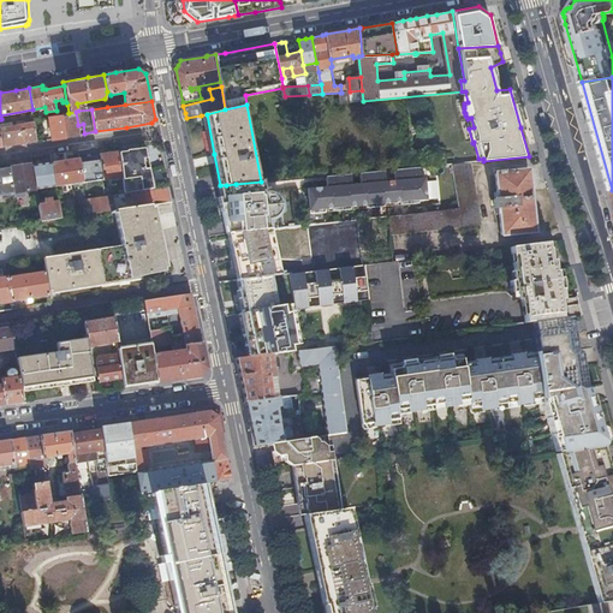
[(60,114),(49,115),(53,138),(66,136),(79,134),(78,125),(76,112),(69,113),(60,114)]
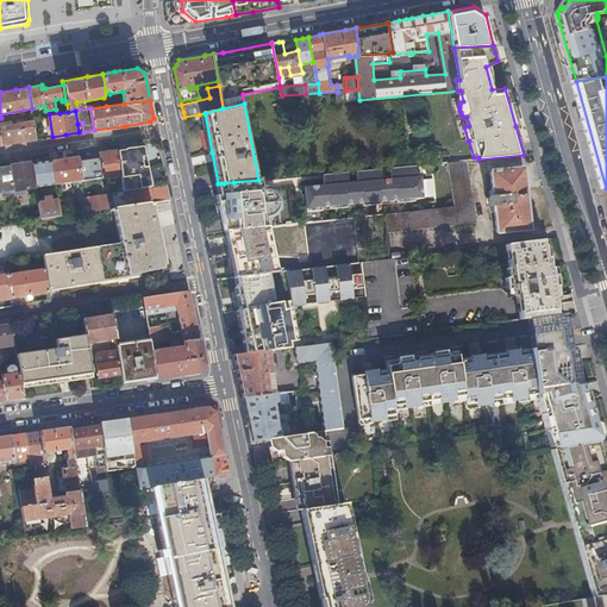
[(0,126),(0,136),(1,144),(18,142),(37,138),(35,121),(23,123),(23,118),(17,119),(18,124),(13,124),(0,126)]
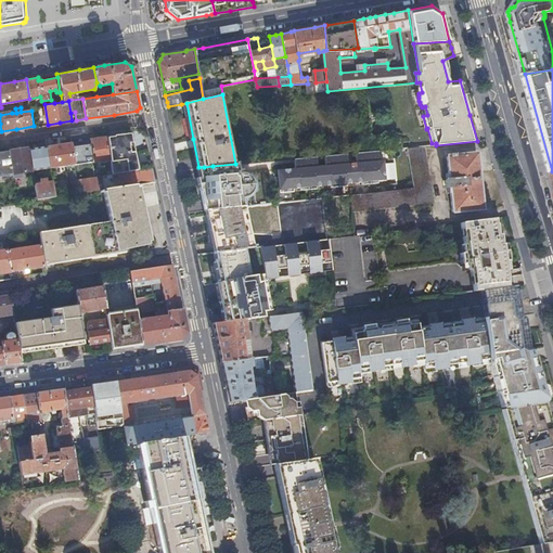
[(131,133),(107,137),(111,158),(114,174),(139,169),(136,151),(134,148),(131,133)]
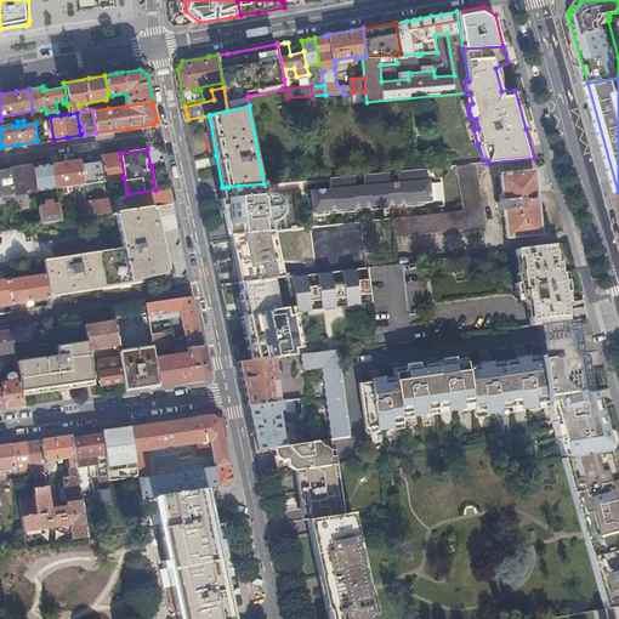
[(101,155),(104,180),(124,177),(120,153),(111,154),(101,155)]
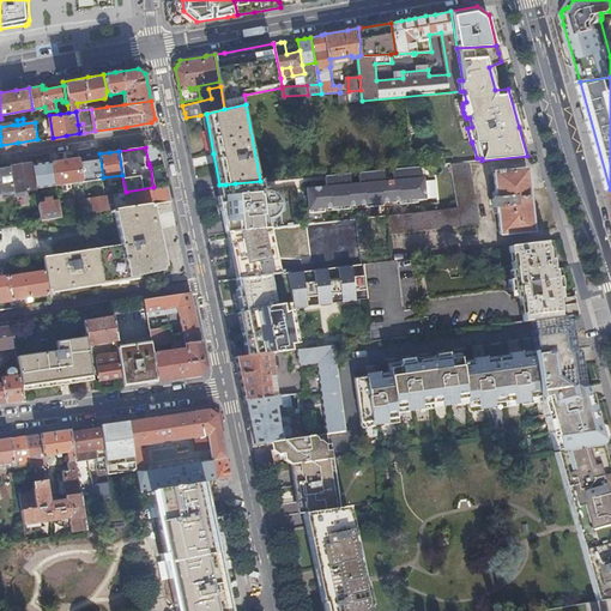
[(90,156),(79,157),(83,181),(103,177),(100,153),(90,156)]
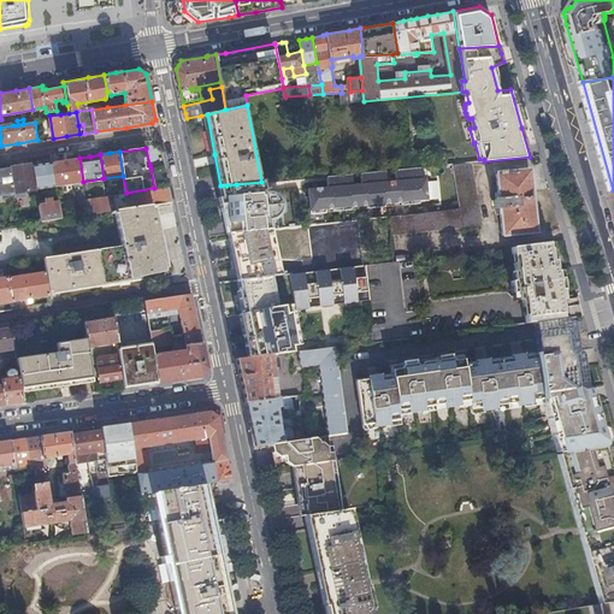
[(80,182),(82,199),(86,199),(83,182),(80,158),(68,159),(53,161),(57,186),(80,182)]
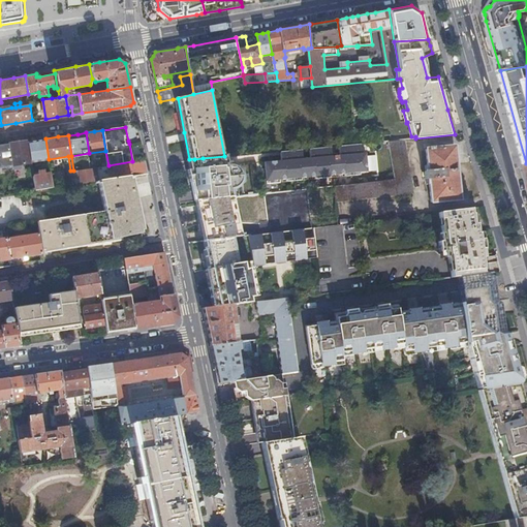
[(29,142),(32,162),(49,159),(45,138),(38,140),(29,142)]
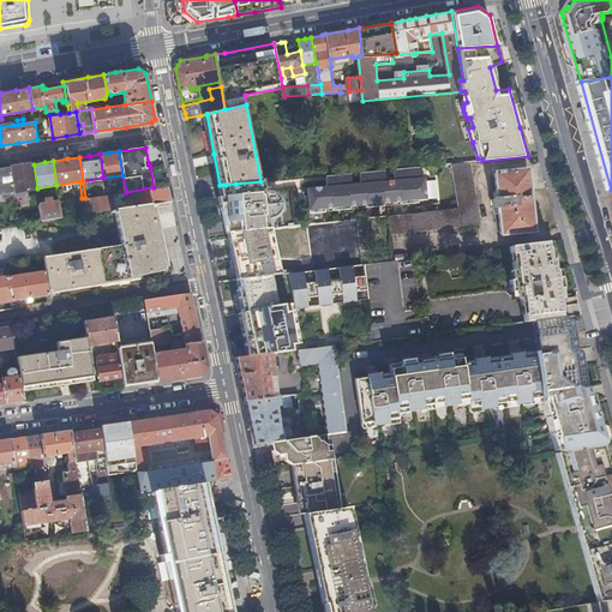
[(471,161),(453,163),(454,171),(460,208),(435,210),(417,213),(399,214),(389,215),(391,233),(481,223),(471,161)]
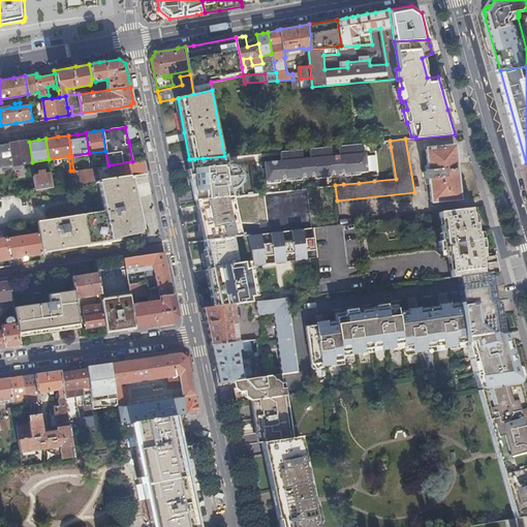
[(12,163),(12,164),(32,162),(29,142),(29,140),(19,142),(9,143),(9,144),(12,163)]
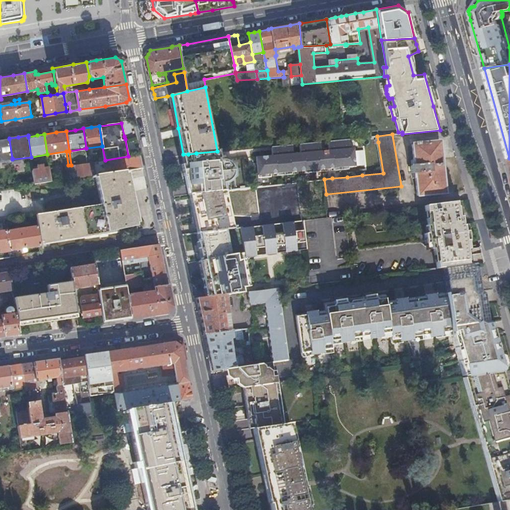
[(0,140),(0,159),(12,158),(9,139),(0,140)]
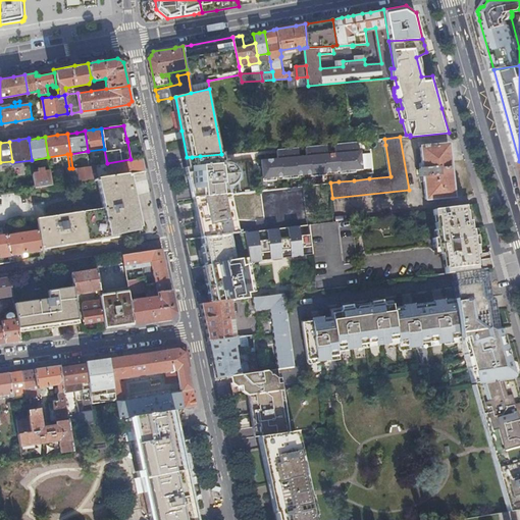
[(357,150),(357,142),(335,143),(336,152),(328,152),(327,144),(306,146),(307,154),(300,155),(299,147),(277,149),(278,157),(262,159),(263,180),(277,178),(276,175),(283,175),(283,177),(299,176),(298,173),(312,172),(312,174),(327,173),(327,171),(341,169),(341,172),(357,170),(357,168),(363,167),(361,149),(357,150)]
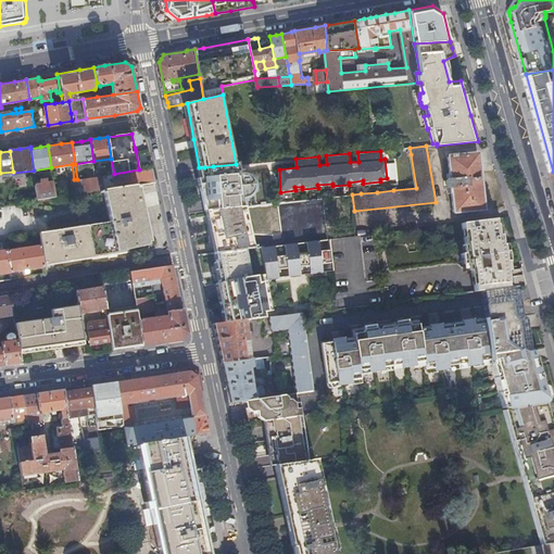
[(451,179),(447,179),(447,187),(452,187),(454,212),(483,209),(479,166),(478,153),(456,155),(456,154),(452,154),(452,156),(449,156),(451,179)]
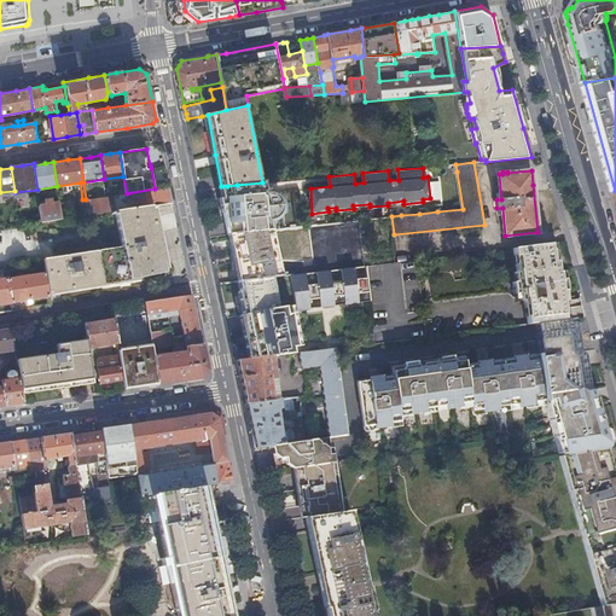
[(227,186),(221,186),(222,192),(224,197),(221,197),(224,213),(225,211),(228,234),(231,233),(232,233),(242,232),(272,228),(279,228),(279,218),(279,216),(280,215),(280,214),(282,214),(282,213),(284,213),(282,196),(280,196),(279,196),(279,195),(278,195),(278,193),(277,193),(265,195),(263,182),(262,182),(237,185),(227,186)]
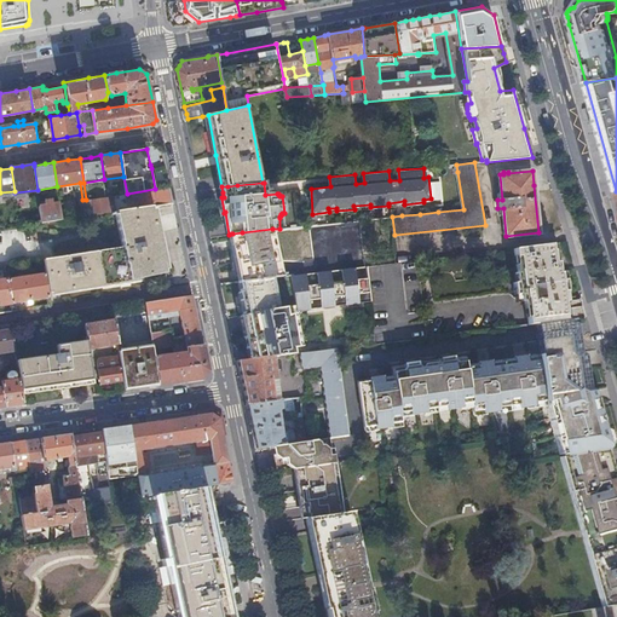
[(136,207),(153,205),(159,205),(174,202),(172,194),(171,186),(155,189),(127,194),(127,197),(134,196),(136,207)]
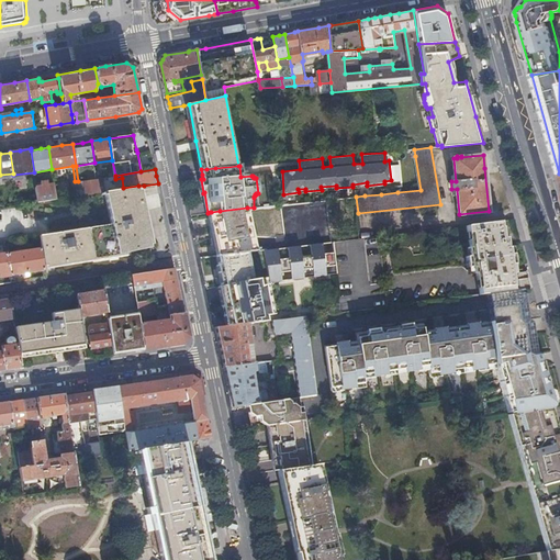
[(87,187),(88,193),(99,192),(97,178),(78,181),(79,188),(87,187)]
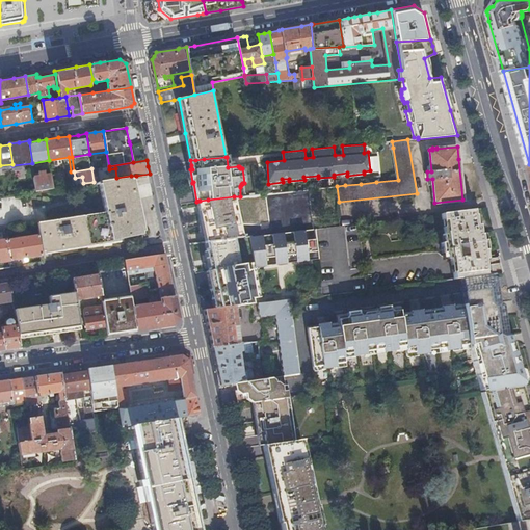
[(34,176),(36,190),(53,187),(51,174),(46,175),(45,170),(38,171),(40,176),(34,176)]
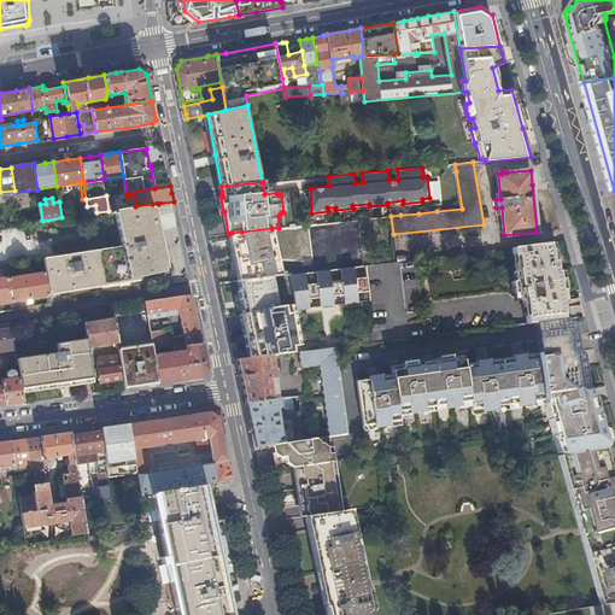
[(141,280),(140,276),(167,271),(165,268),(169,268),(164,242),(156,208),(153,209),(152,204),(135,206),(117,210),(115,211),(115,212),(117,212),(123,245),(44,258),(46,270),(48,291),(53,291),(53,293),(141,280)]
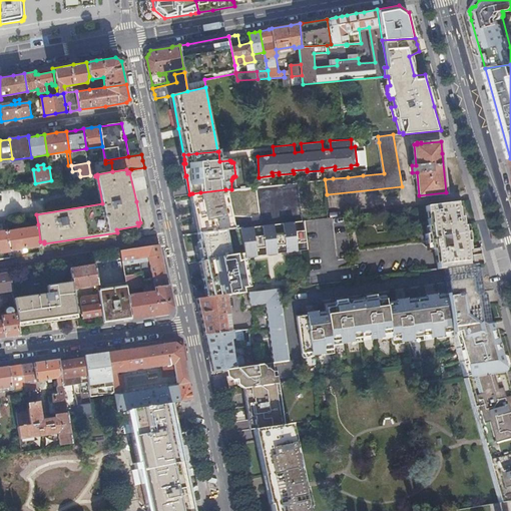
[(233,229),(225,189),(200,192),(192,193),(196,213),(200,232),(205,232),(233,229)]
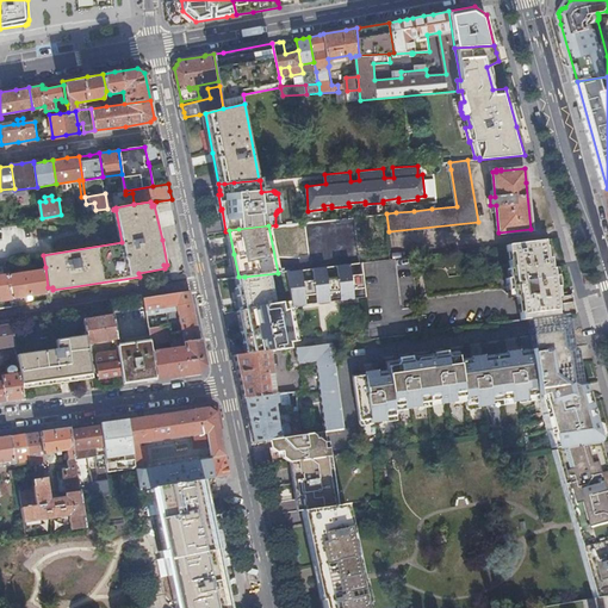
[(522,320),(525,318),(528,318),(559,315),(557,302),(557,297),(559,297),(558,287),(560,287),(559,277),(553,277),(553,268),(552,268),(550,259),(547,259),(544,240),(508,243),(512,267),(509,268),(428,279),(430,296),(508,285),(509,290),(513,290),(514,297),(519,296),(520,304),(522,320)]
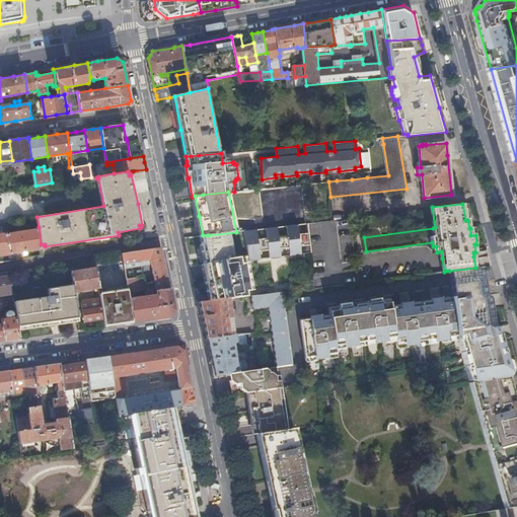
[(312,254),(309,223),(245,231),(249,255),(205,263),(212,295),(213,300),(230,298),(253,295),(256,295),(253,279),(252,272),(251,264),(256,260),(312,254)]
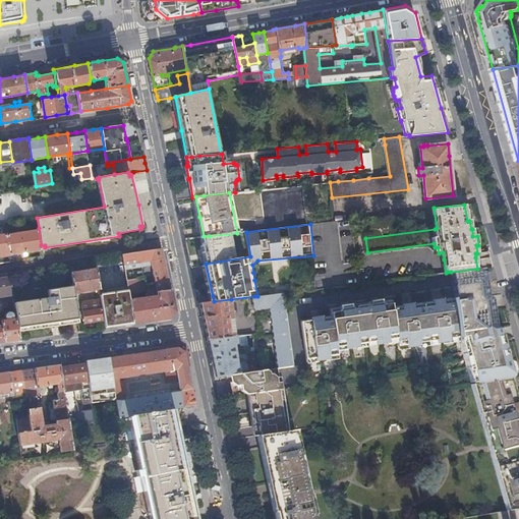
[(25,252),(42,249),(41,245),(39,228),(19,231),(19,229),(15,229),(15,232),(7,233),(10,254),(25,252)]
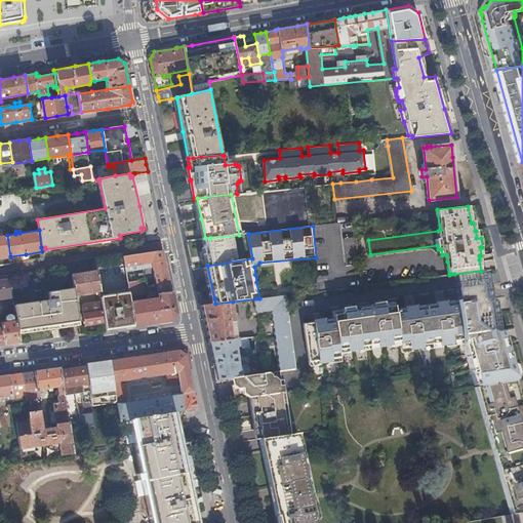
[(0,253),(1,257),(10,256),(7,235),(0,236),(0,253)]
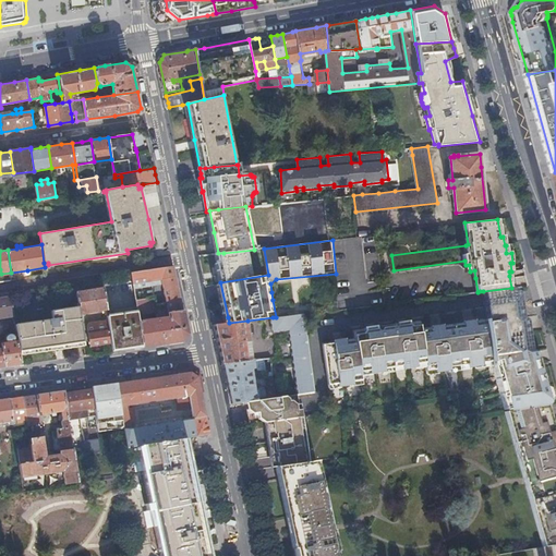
[(224,253),(218,253),(201,256),(205,279),(229,276),(224,253)]
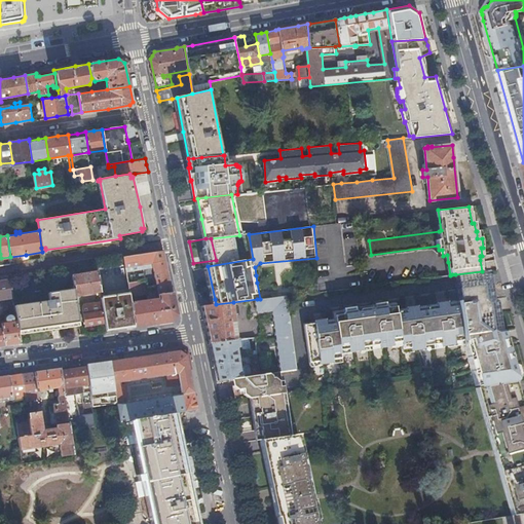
[(140,265),(153,263),(159,294),(174,292),(169,271),(164,250),(138,254),(140,265)]
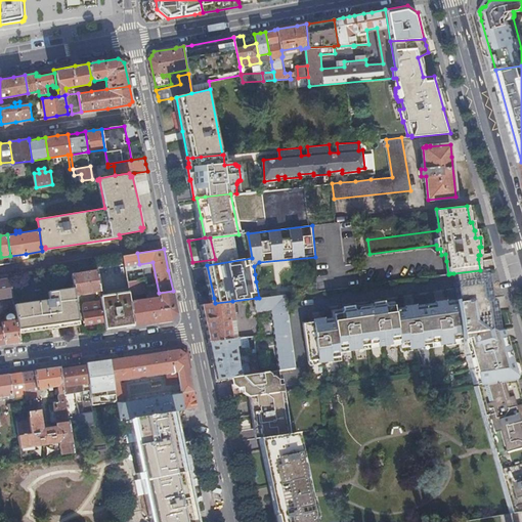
[(138,279),(134,254),(124,255),(128,281),(129,287),(135,324),(157,321),(173,319),(175,316),(177,312),(173,291),(159,293),(160,297),(137,301),(136,294),(147,292),(145,278),(138,279)]
